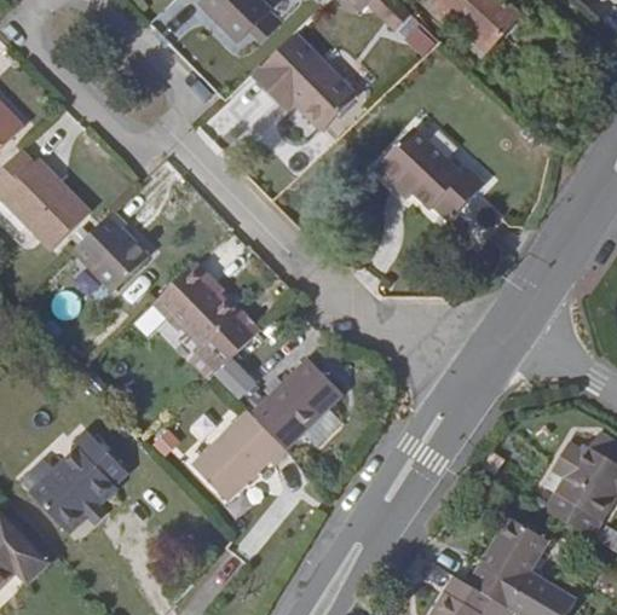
[(194,0),(234,42),(247,29),(269,10),(259,0),(194,0)]
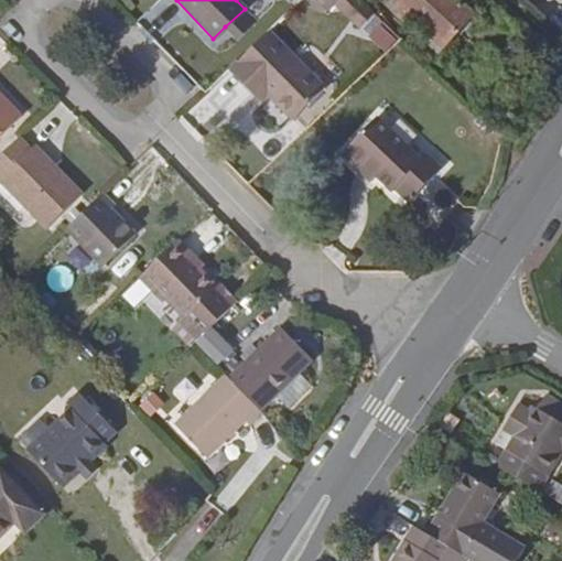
[(319,0),(330,10),(335,2),(337,0),(319,0)]
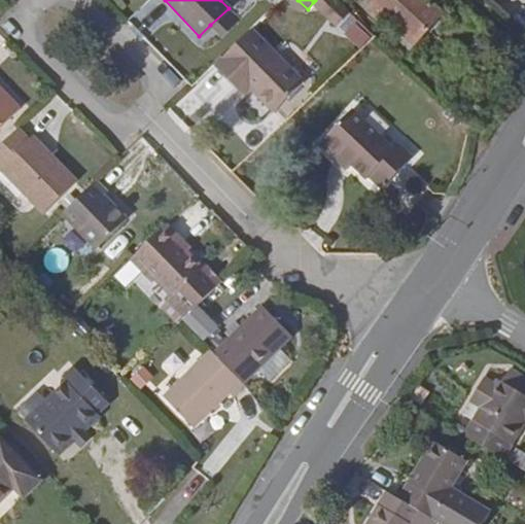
[(336,23),(347,10),(336,0),(315,0),(313,2),(336,23)]
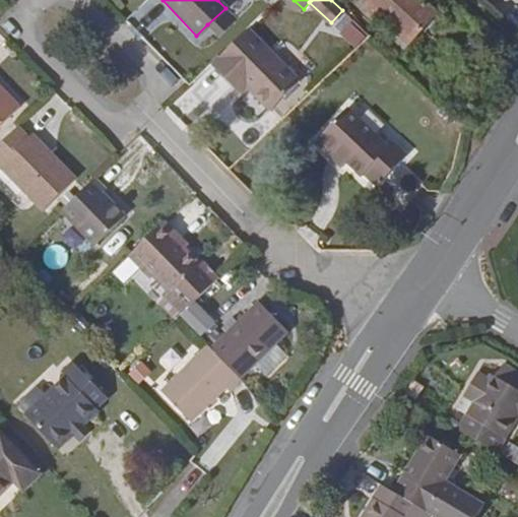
[(402,47),(406,42),(362,0),(352,0),(402,47)]
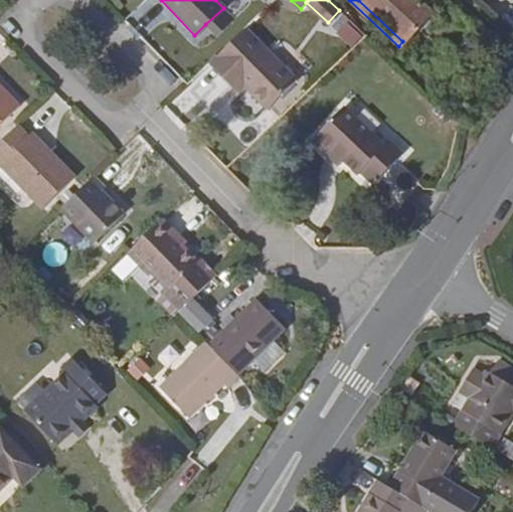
[(358,0),(402,41),(431,12),(417,0),(358,0)]
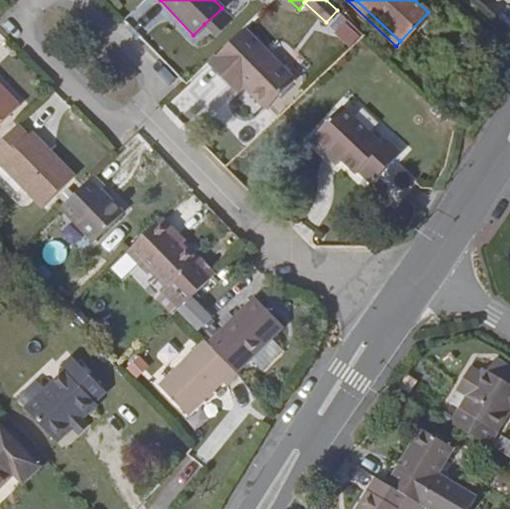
[(222,8),(204,24),(212,32),(231,14),(224,7),(222,8)]
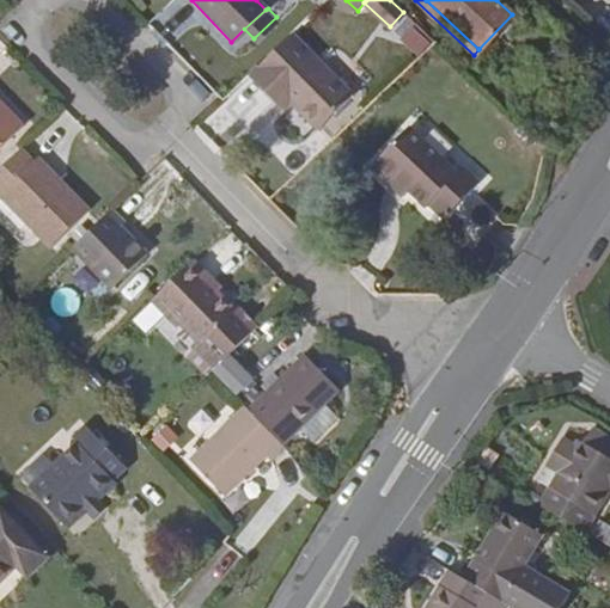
[(290,32),(246,74),(272,99),(280,91),(288,99),(316,128),(351,94),(290,32)]
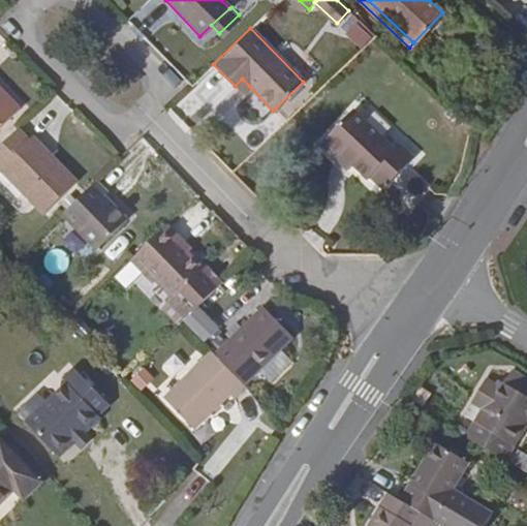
[(242,79),(235,86),(242,94),(249,86),(242,79)]
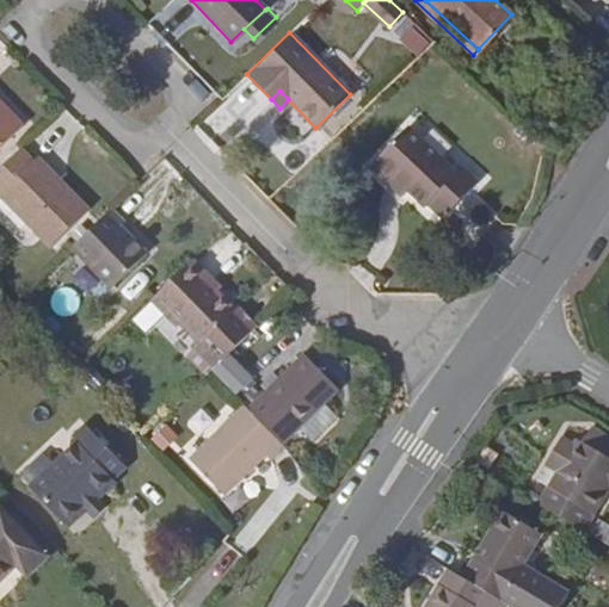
[(0,144),(22,124),(0,101),(0,144)]
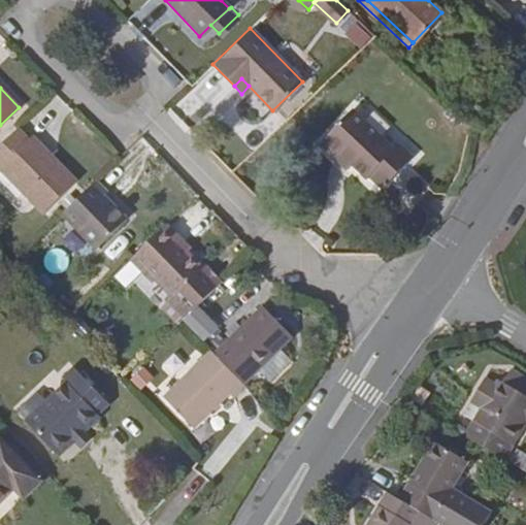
[(339,153),(351,163),(365,177),(368,175),(383,188),(412,156),(396,142),(392,148),(351,109),(318,142),(335,158),(339,153)]
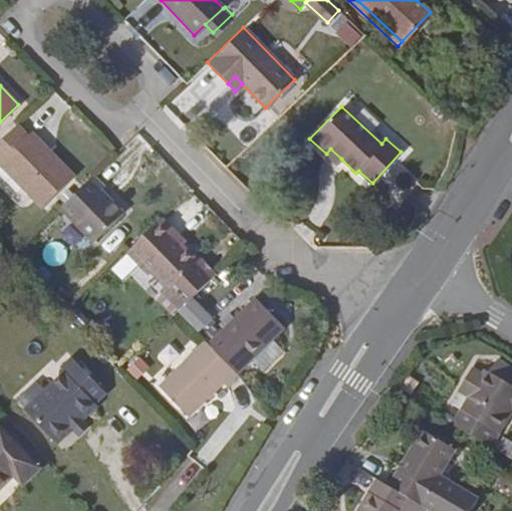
[(26,137),(15,124),(0,139),(0,165),(41,208),(73,177),(29,133),(26,137)]
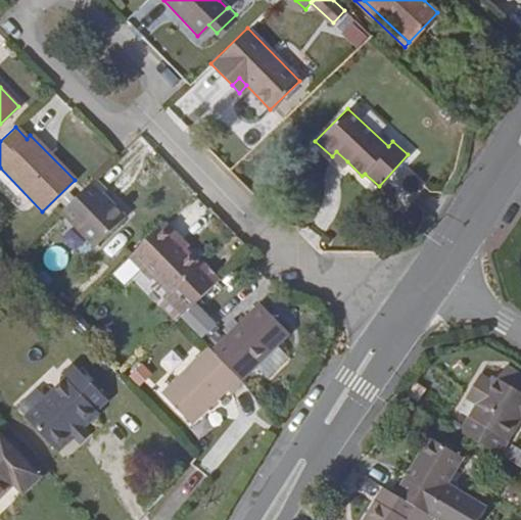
[(342,167),(347,161),(336,151),(332,156),(342,167)]
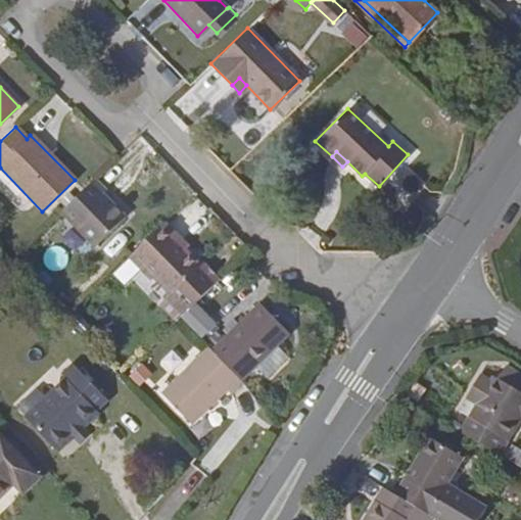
[(105,190),(93,179),(60,211),(94,246),(124,218),(102,194),(105,190)]
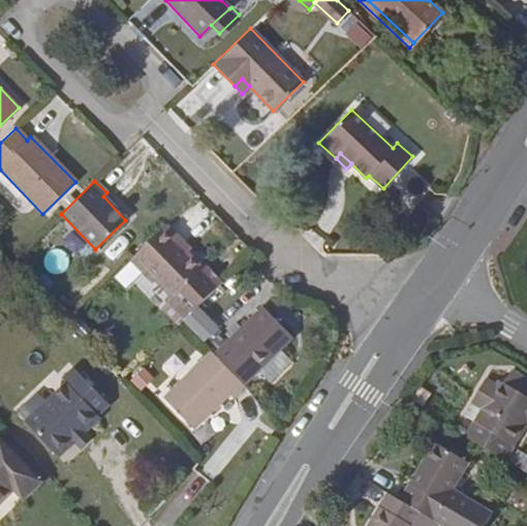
[(198,304),(223,280),(218,274),(218,268),(212,268),(206,261),(202,266),(176,238),(179,235),(166,223),(130,258),(152,282),(155,280),(171,296),(167,301),(171,304),(180,313),(184,317),(198,304)]
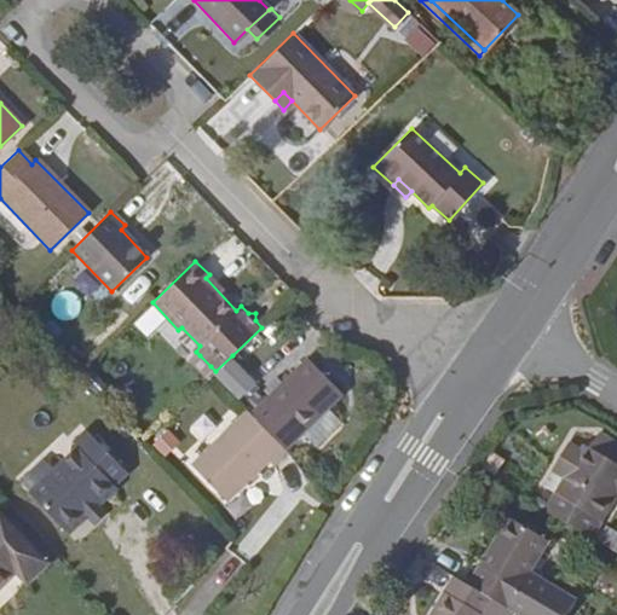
[(205,373),(211,366),(200,355),(194,361),(205,373)]
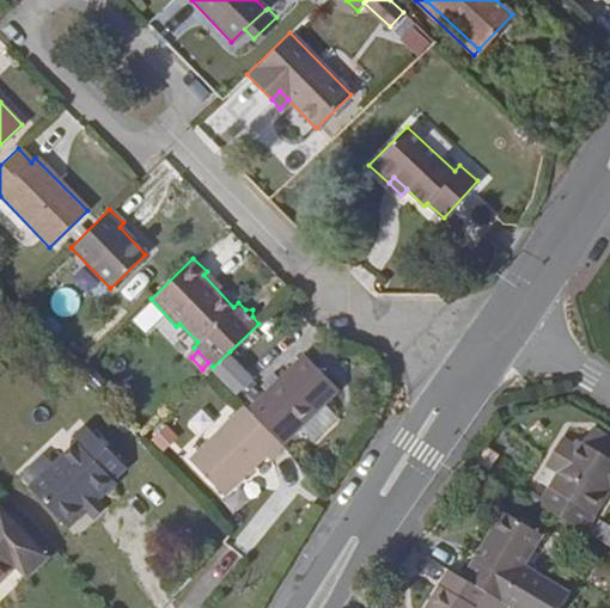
[(255,376),(230,351),(213,367),(209,372),(236,397),(255,376)]
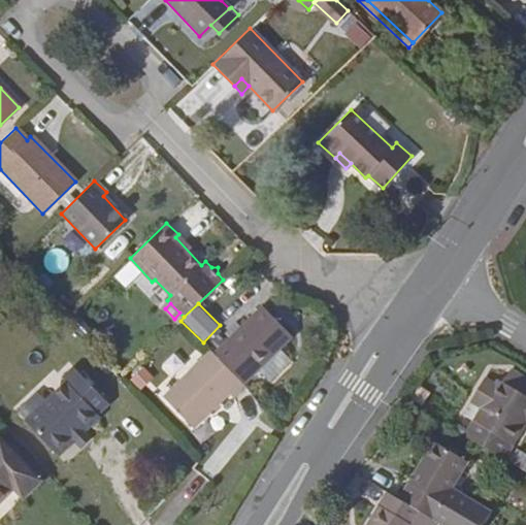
[(214,354),(242,383),(257,368),(264,375),(271,375),(287,361),(287,354),(278,348),(291,334),(262,304),(240,326),(229,337),(214,354)]
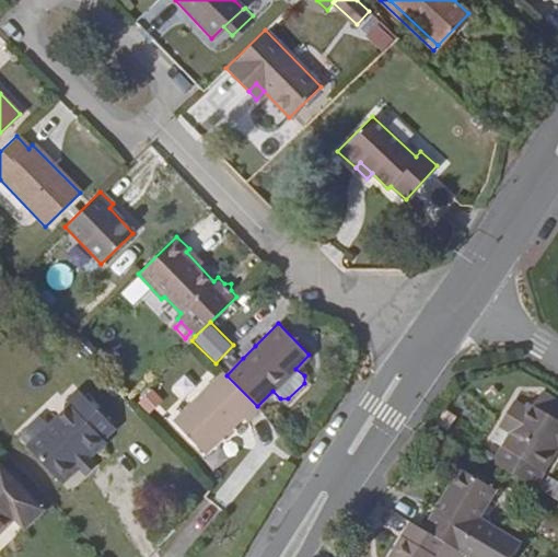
[(243,358),(255,346),(250,340),(237,352),(243,358)]
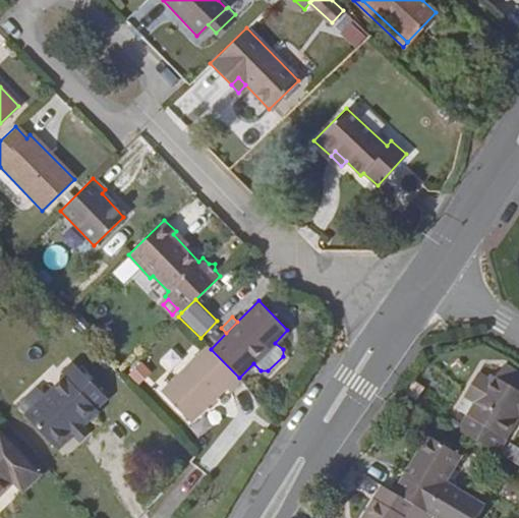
[(229,392),(241,380),(239,378),(211,349),(207,345),(160,390),(190,421),(225,387),(229,392)]
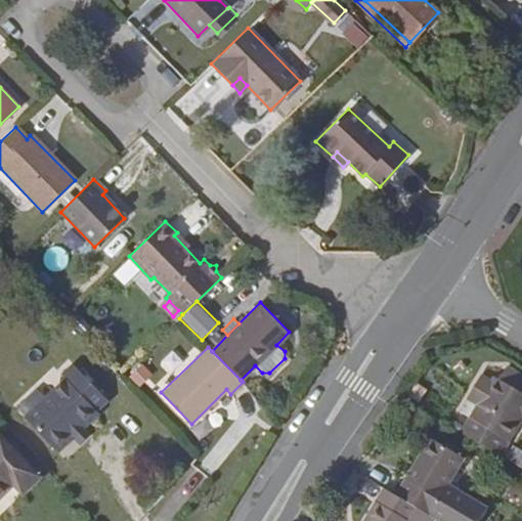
[(137,361),(126,376),(138,386),(150,372),(137,361)]
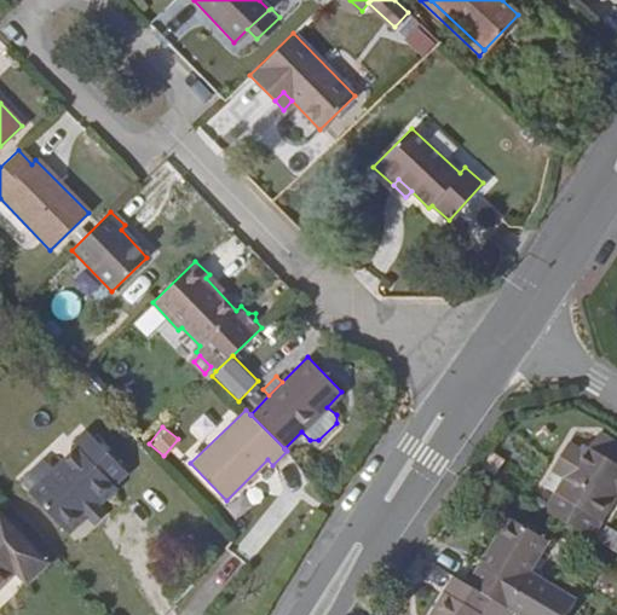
[(113,483),(125,470),(87,431),(74,444),(79,448),(30,494),(68,533),(85,517),(84,515),(97,503),(98,504),(116,487),(113,483)]
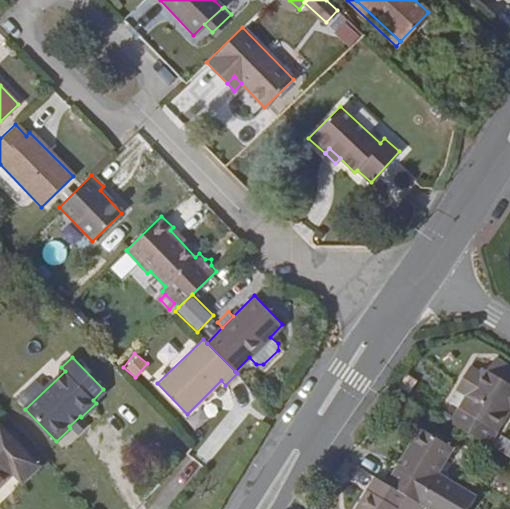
[(460,408),(451,423),(491,447),(509,415),(509,366),(497,359),(489,373),(485,371),(483,373),(472,367),(459,391),(467,396),(460,408)]
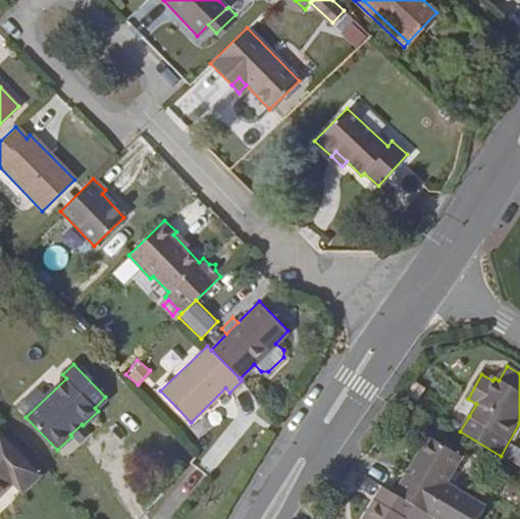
[(460,412),(469,416),(476,404),(468,399),(460,412)]
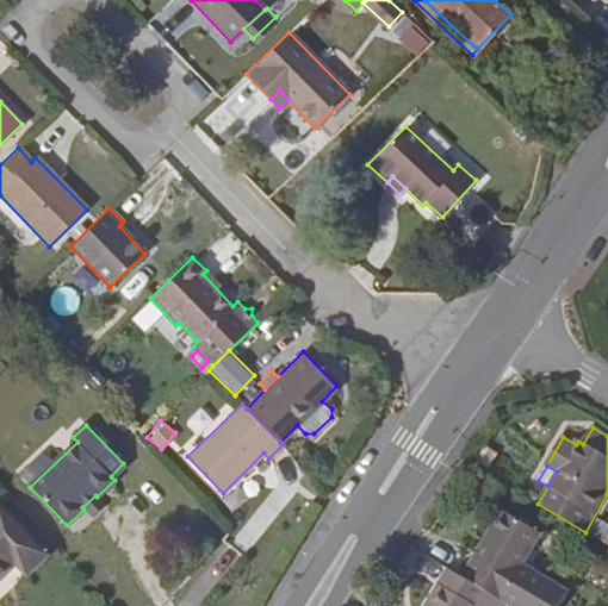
[(259,533),(278,501),(264,493),(244,524),(259,533)]
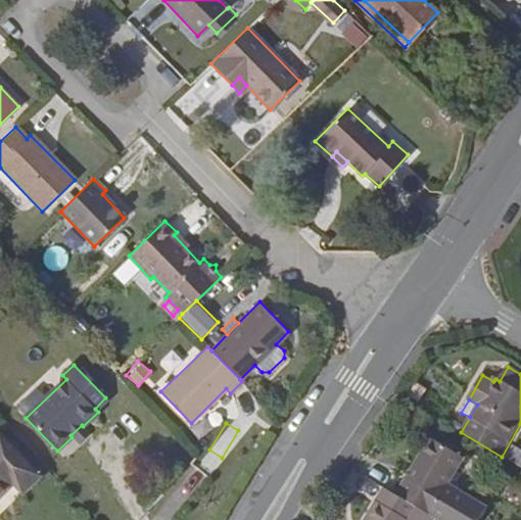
[(90,434),(83,426),(82,425),(70,435),(72,437),(79,444),(90,434)]
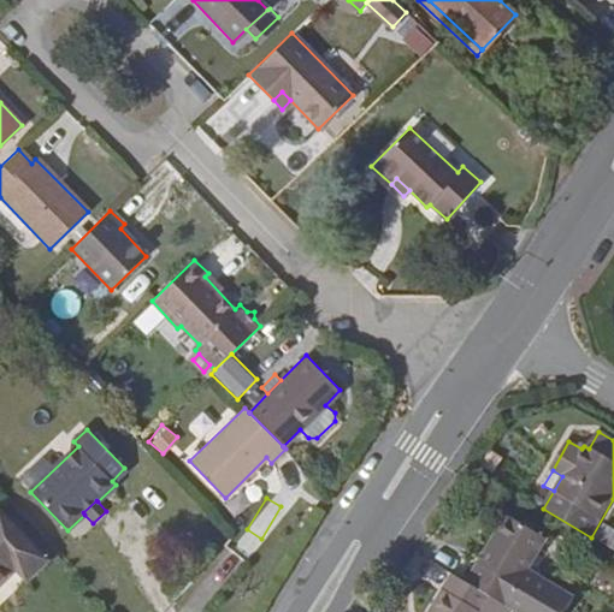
[(0,581),(15,566),(25,580),(46,559),(0,512),(0,581)]
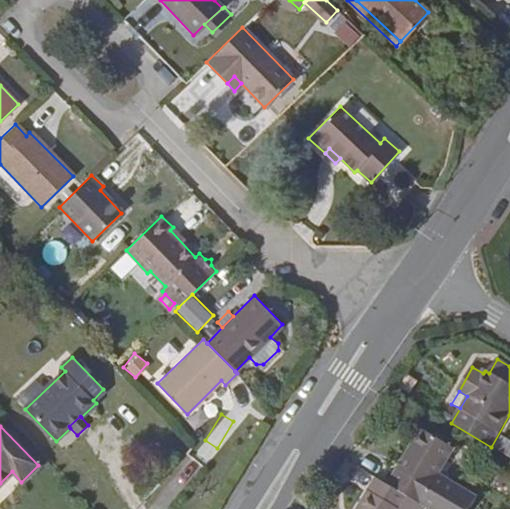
[(426,508),(427,508),(470,508),(478,496),(442,473),(456,448),(424,429),(389,486),(426,508)]
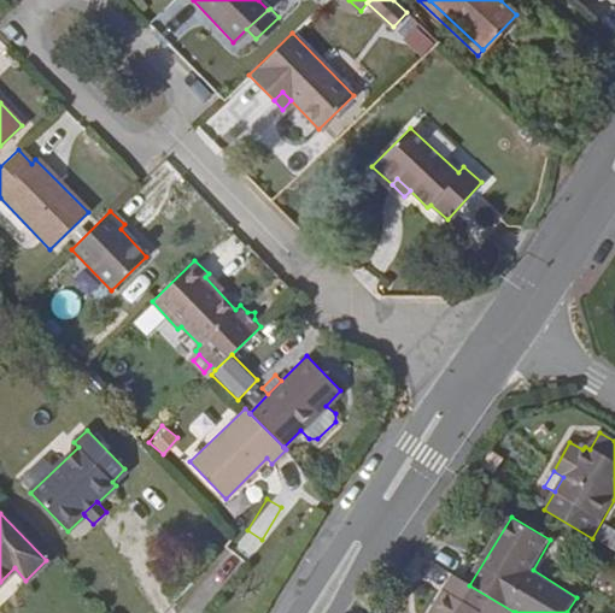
[(598,543),(614,553),(614,529),(608,525),(598,543)]
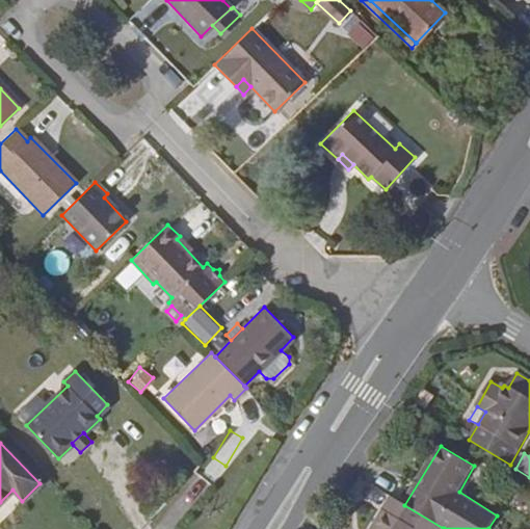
[(404,505),(393,498),(373,528),(442,528),(443,528),(404,505)]
